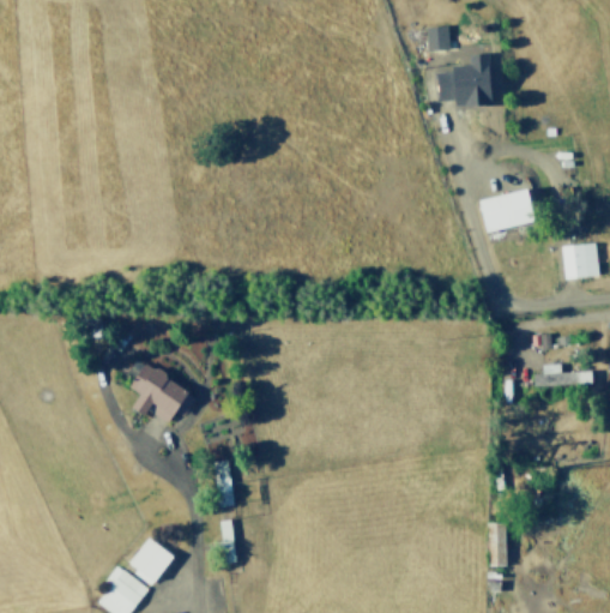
[(429,52),(451,49),(448,25),(426,28),(429,52)]
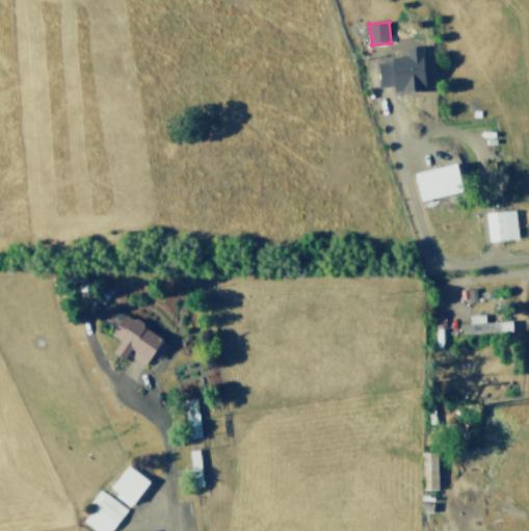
[(378,63),(380,88),(394,87),(395,93),(426,89),(423,46),(407,47),(408,56),(391,57),(392,62),(378,63)]
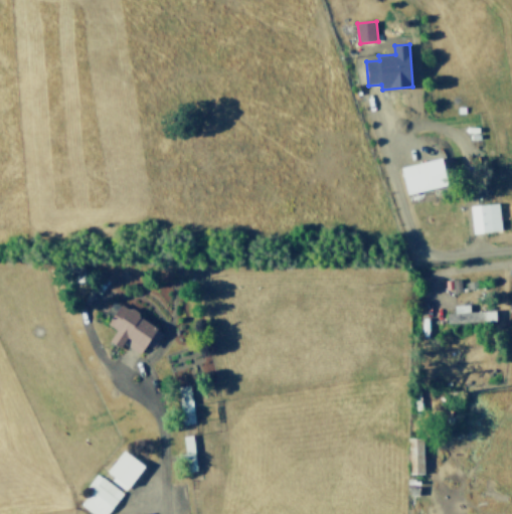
[(401,165),(405,193),(446,187),(442,160),(401,165)]
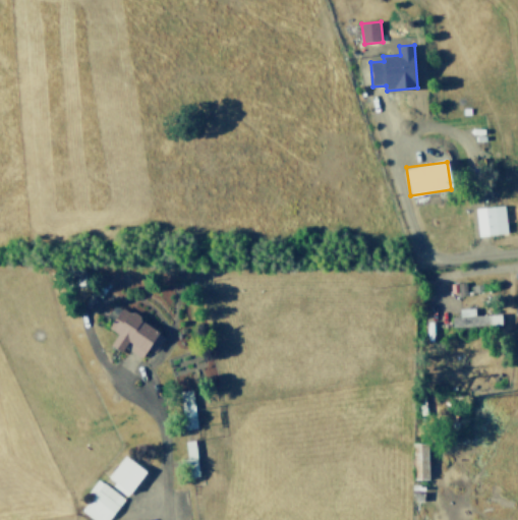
[(510,233),(507,206),(477,209),(480,236),(510,233)]
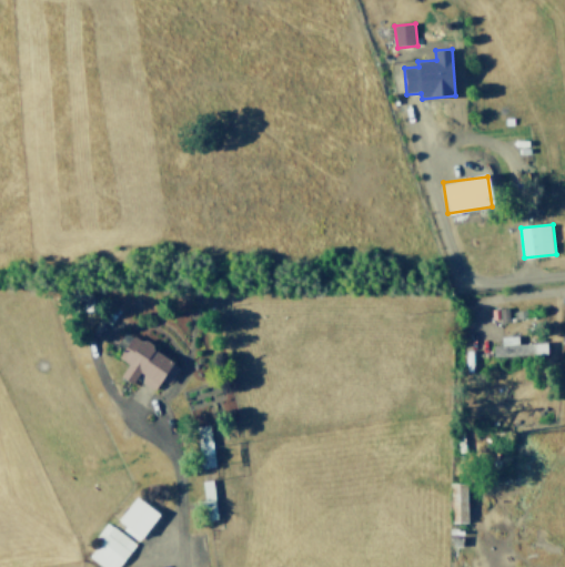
[(183,366),(132,336),(120,358),(129,364),(121,377),(132,384),(137,377),(157,390),(162,381),(172,386),(183,366)]
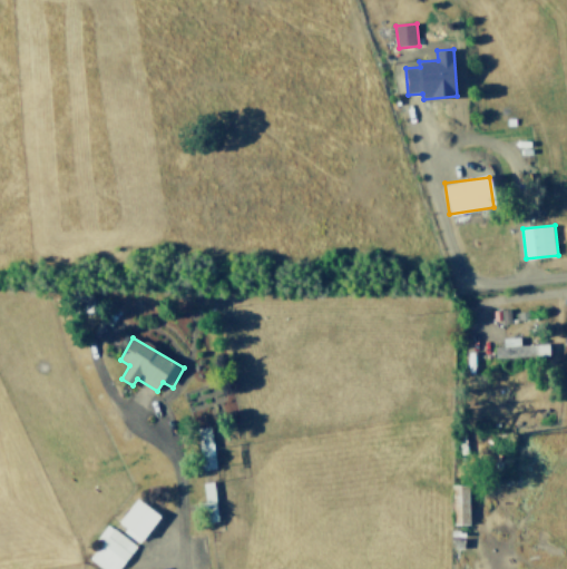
[(505,339),(506,346),(497,346),(497,357),(550,355),(550,344),(521,345),(521,337),(505,339)]
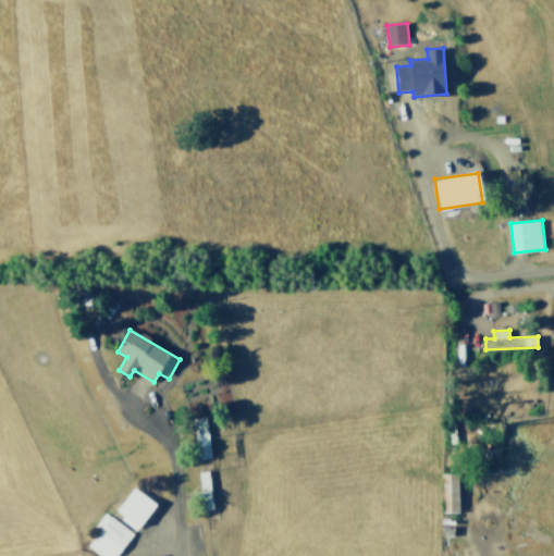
[(214,458),(208,418),(195,419),(201,460),(214,458)]
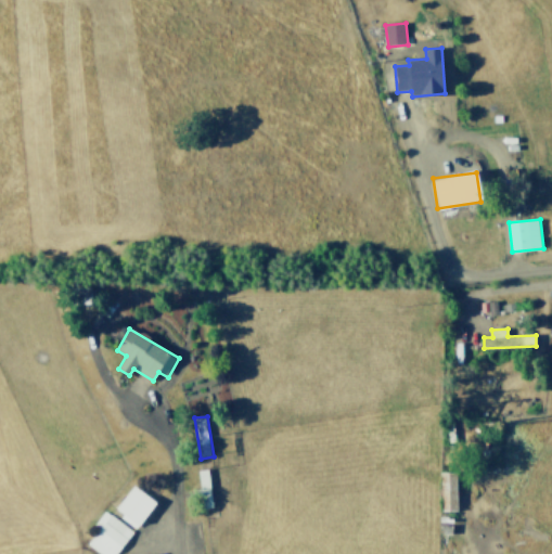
[(459,511),(458,473),(441,473),(441,512),(459,511)]
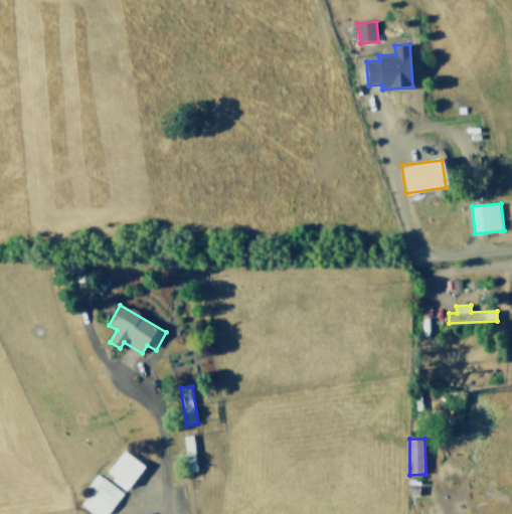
[(145,467),(125,451),(107,473),(127,489),(145,467)]
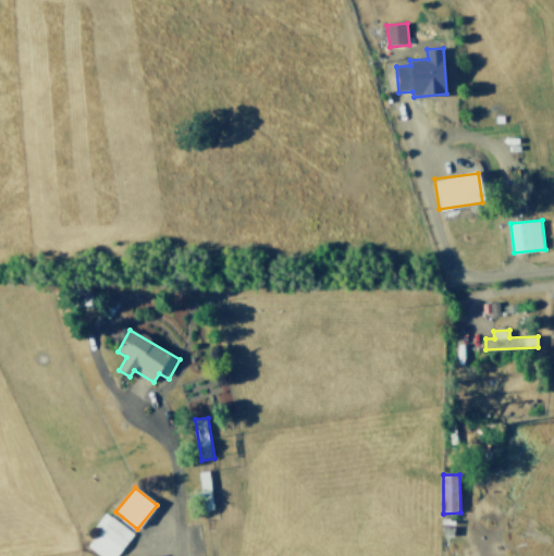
[(89,546),(102,555),(119,555),(135,532),(108,513),(99,524),(103,528),(89,546)]
